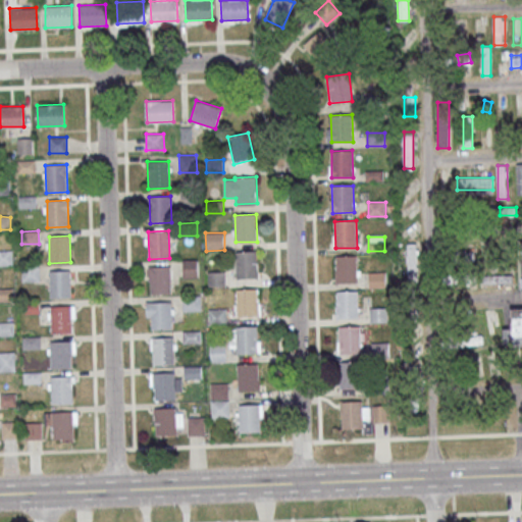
[(490,267),(490,240),(480,240),(480,267),(490,267)]
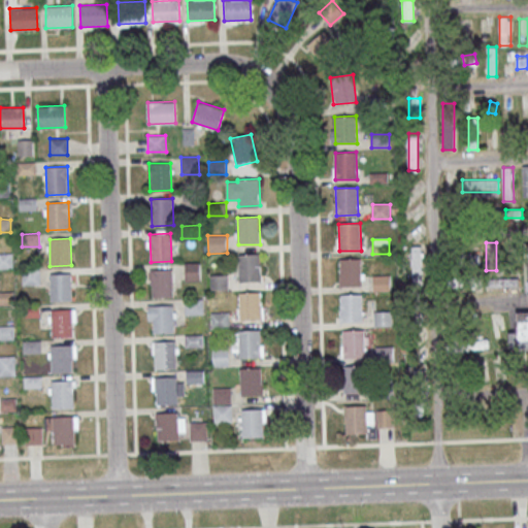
[(507,246),(508,262),(518,262),(517,245),(507,246)]
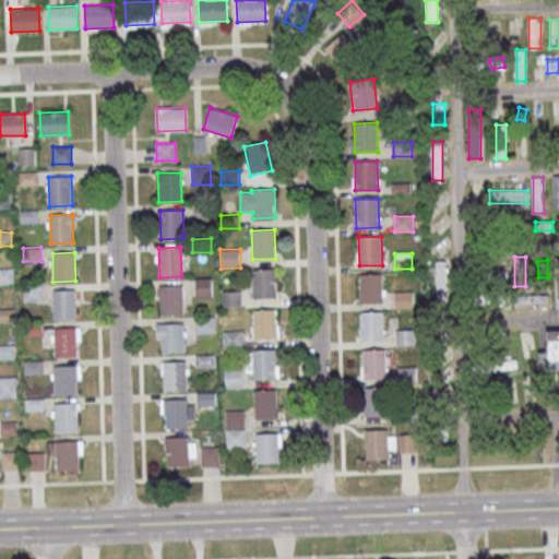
[(445,261),(436,261),(436,300),(445,300),(445,261)]
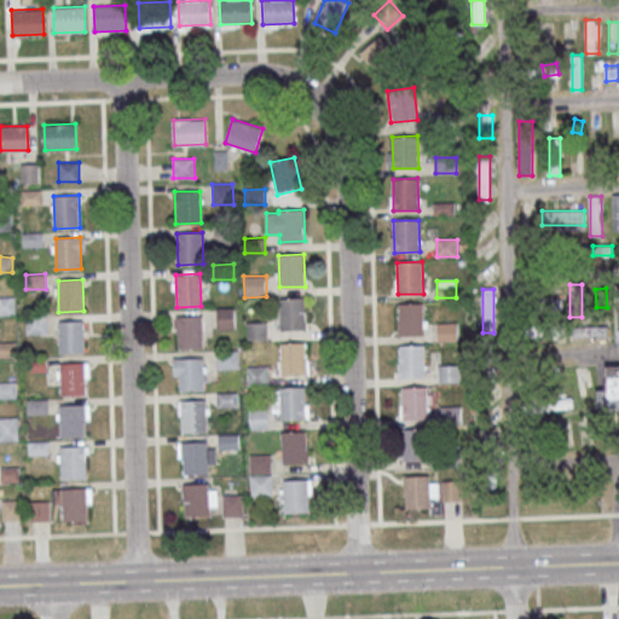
[(15,298),(0,296),(0,314),(15,314),(15,298)]
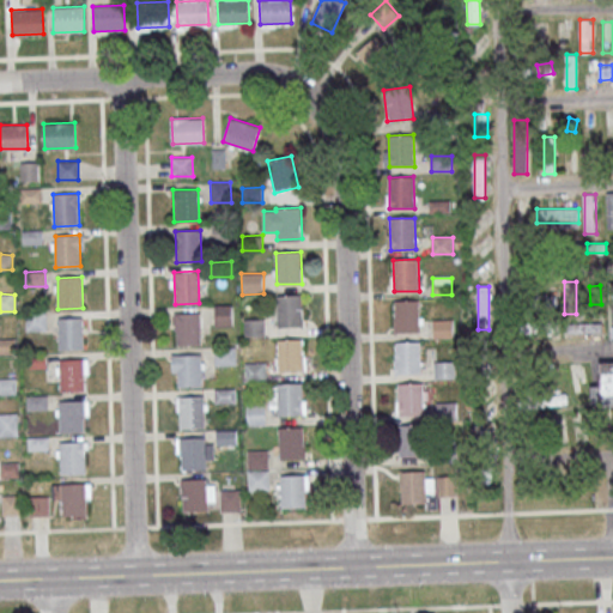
[(277,296),(301,295),(302,327),(277,327),(277,296)]
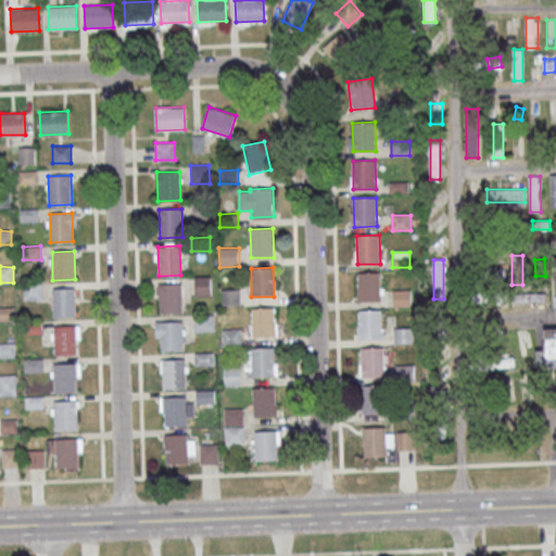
[(357,273),(380,273),(381,301),(358,302),(357,273)]
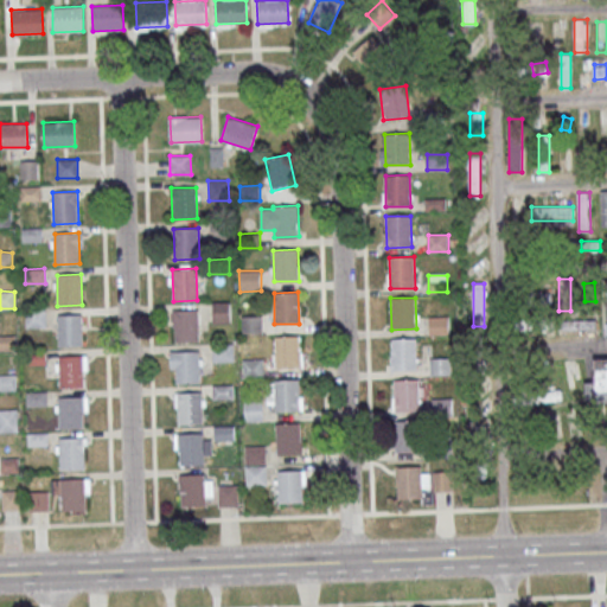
[(212,302),(234,301),(235,321),(212,323),(212,302)]
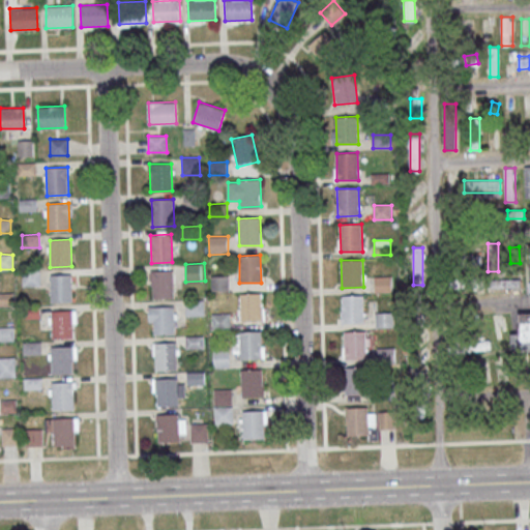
[(40,271),(23,271),(23,286),(40,286),(40,271)]
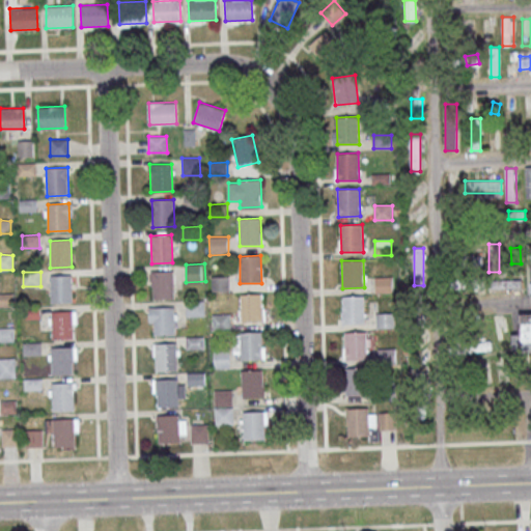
[(152,272),(173,272),(174,299),(152,300),(152,272)]
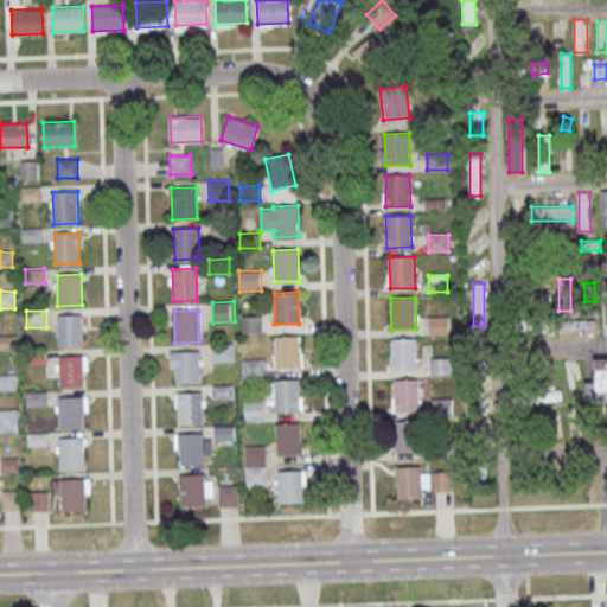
[(57,314),(82,314),(83,345),(58,346),(57,314)]
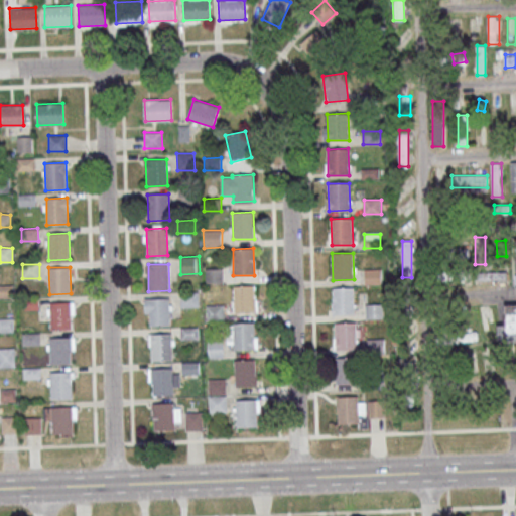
[(206,269),(222,268),(223,283),(206,283),(206,269)]
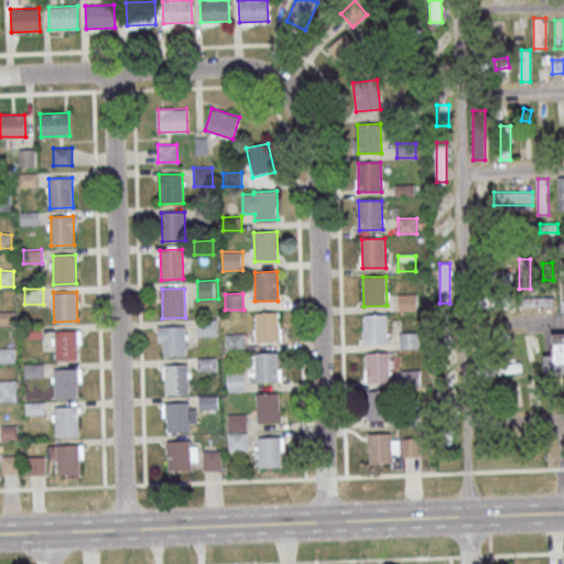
[(400,311),(416,311),(416,294),(400,294),(400,311)]
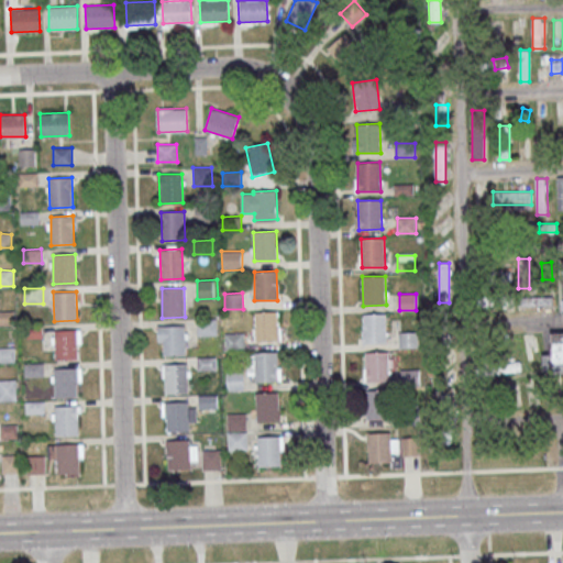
[(553,297),(498,297),(498,306),(553,306),(553,297)]
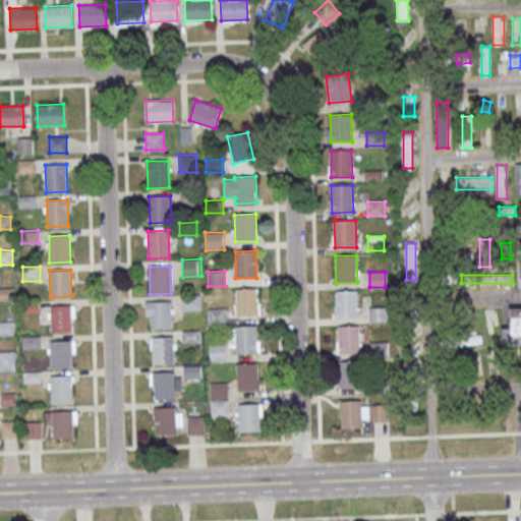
[(0,288),(0,299),(13,299),(12,288),(0,288)]
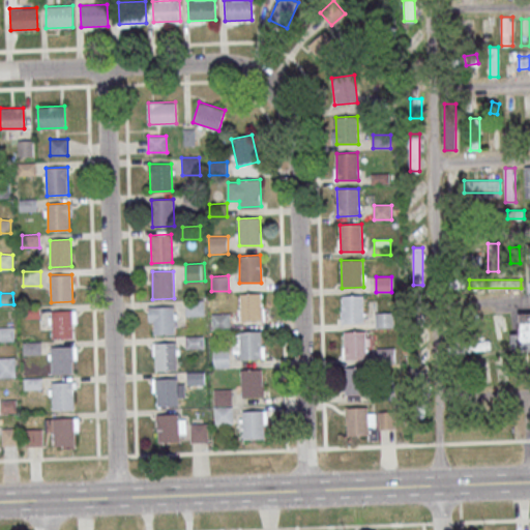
[(240,294),(262,293),(263,321),(241,322),(240,294)]
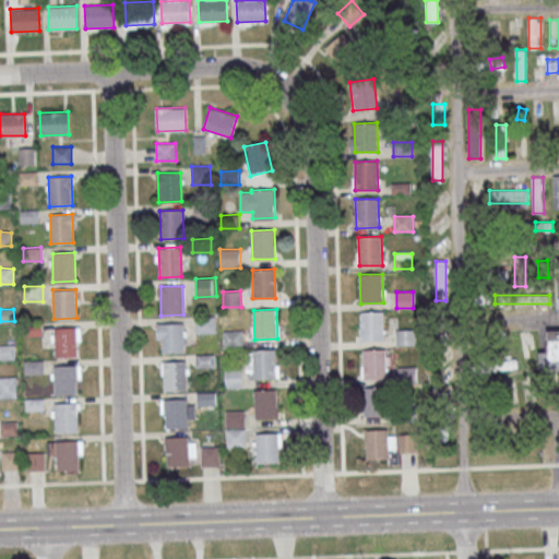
[(360,312),(383,311),(384,341),(361,341),(360,312)]
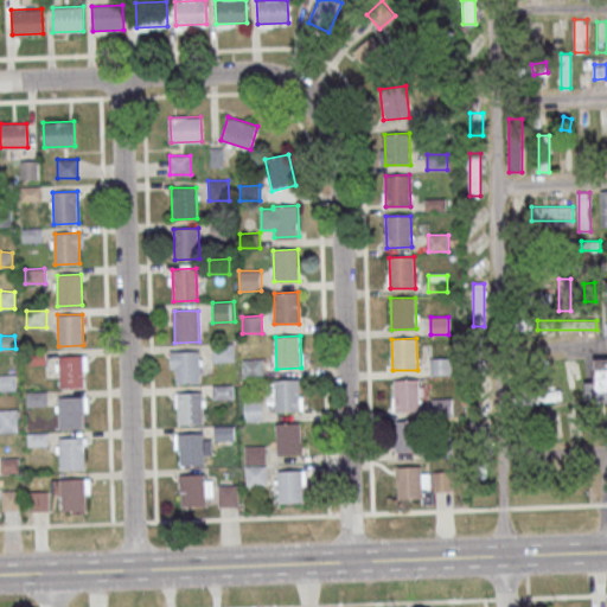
[(212,343),(234,342),(235,362),(212,363),(212,343)]
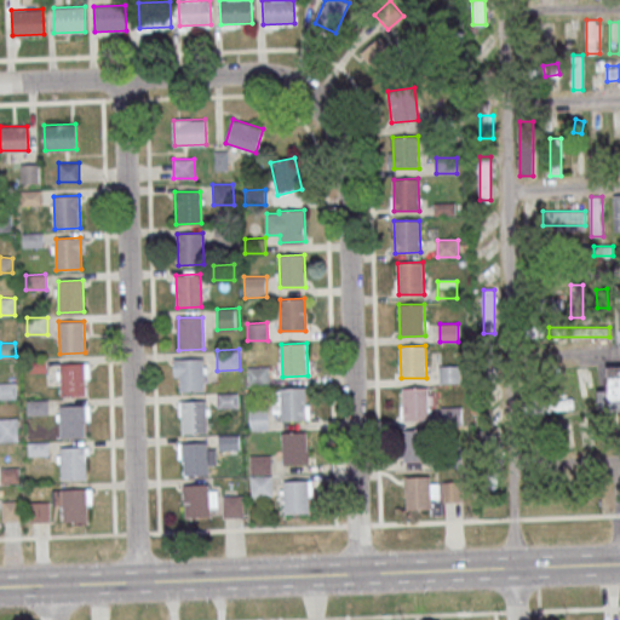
[(27,359),(47,357),(47,373),(27,373),(27,359)]
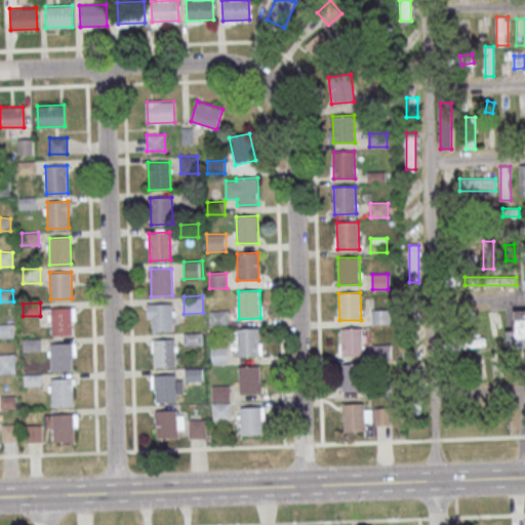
[(151,305),(172,304),(173,331),(152,331),(151,305)]
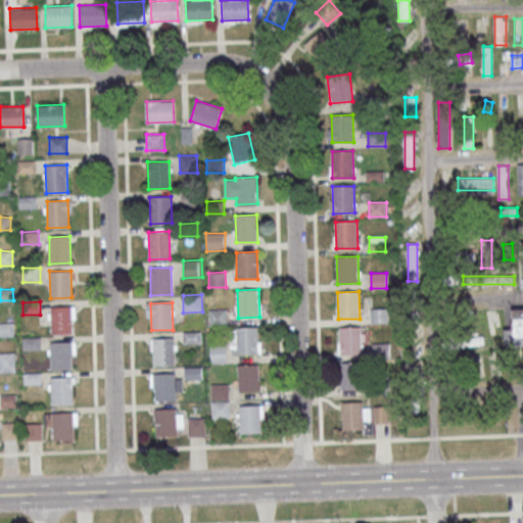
[(50,307),(72,306),(73,333),(51,334),(50,307)]
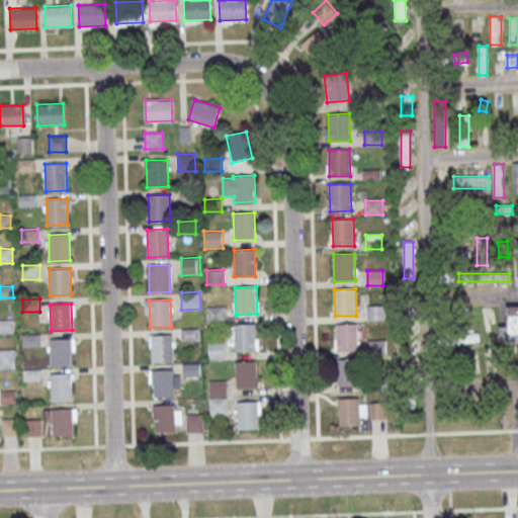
[(385,320),(385,305),(367,305),(367,320),(385,320)]
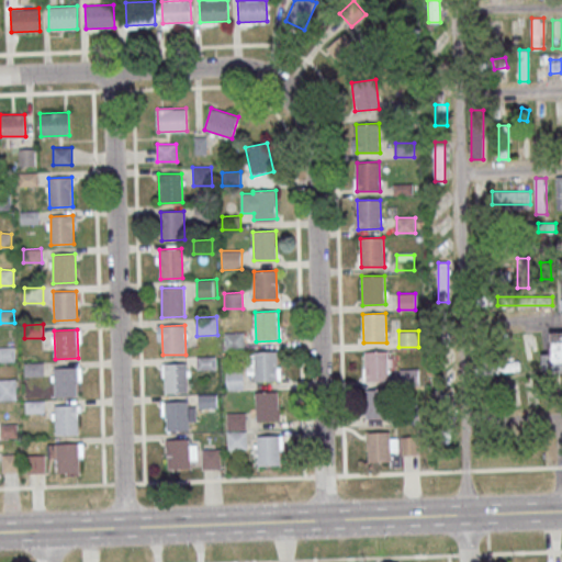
[(225,332),(245,332),(245,350),(225,350),(225,332)]
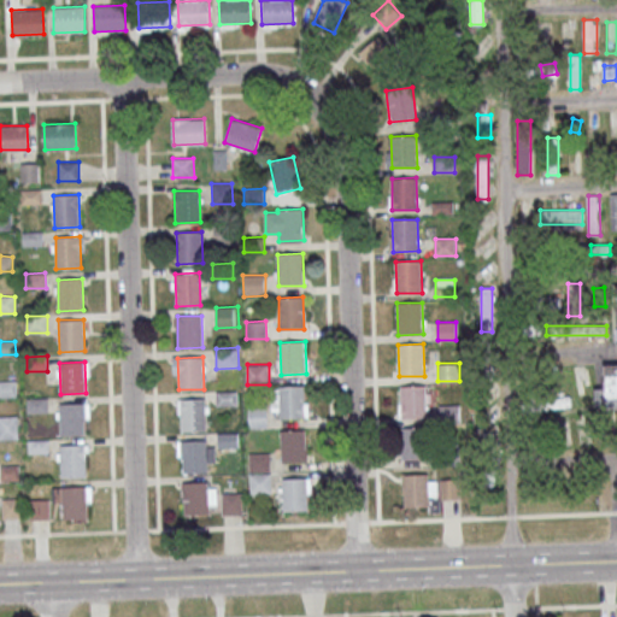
[(595,388),(595,410),(616,409),(616,364),(606,365),(606,388),(595,388)]
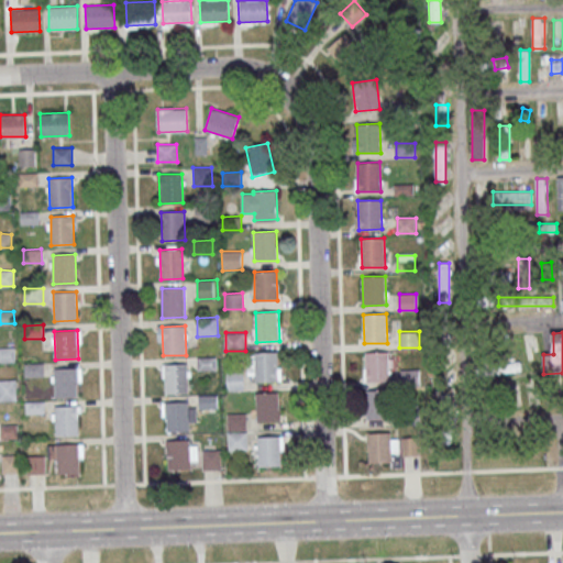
[(538,333),(526,333),(526,361),(538,361),(538,333)]
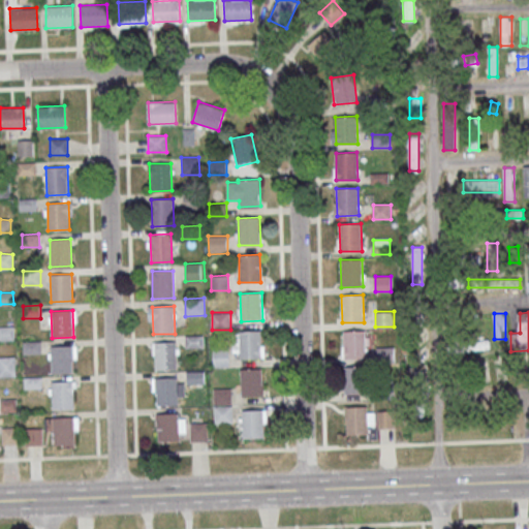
[(0,327),(12,327),(13,339),(0,339),(0,327)]
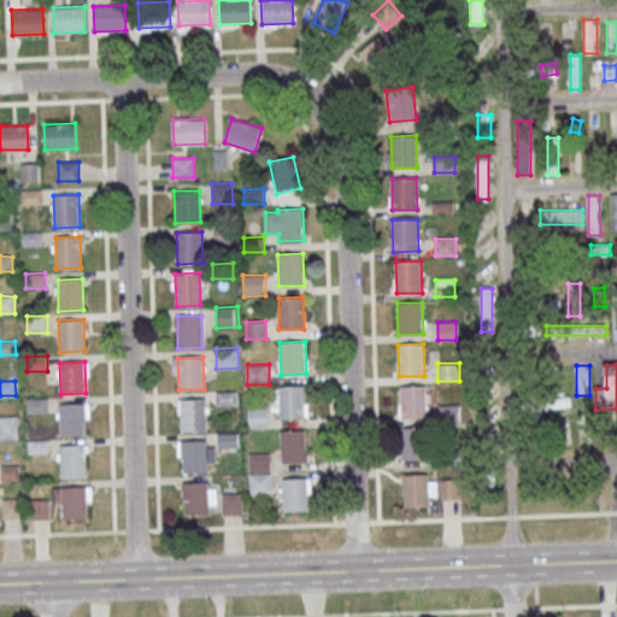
[(400,387),(425,386),(427,417),(401,418),(400,387)]
